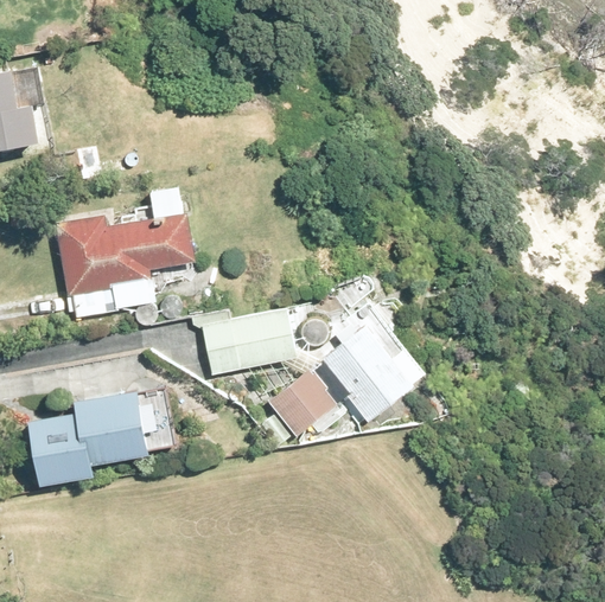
[(88,12),(81,6),(72,15),(80,23),(88,12)]
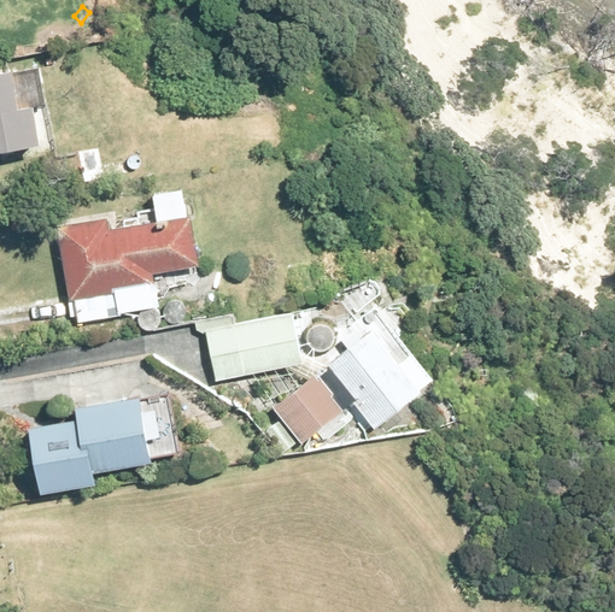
[(0,157),(40,149),(33,111),(18,113),(11,76),(0,77),(0,157)]
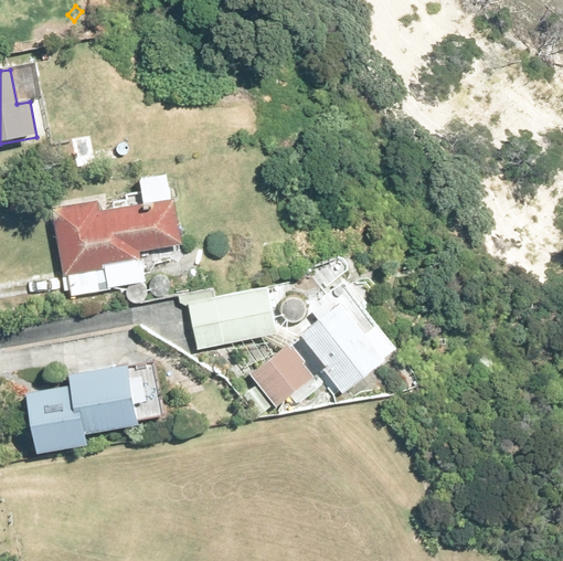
[(91,138),(71,140),(74,169),(95,166),(91,138)]
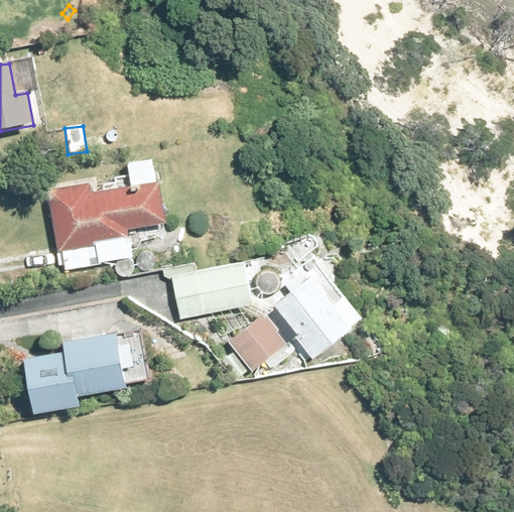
[(155,181),(152,160),(127,164),(130,185),(90,193),(89,183),(46,190),(56,251),(60,251),(63,269),(127,257),(123,236),(128,235),(127,229),(165,223),(158,180),(155,181)]
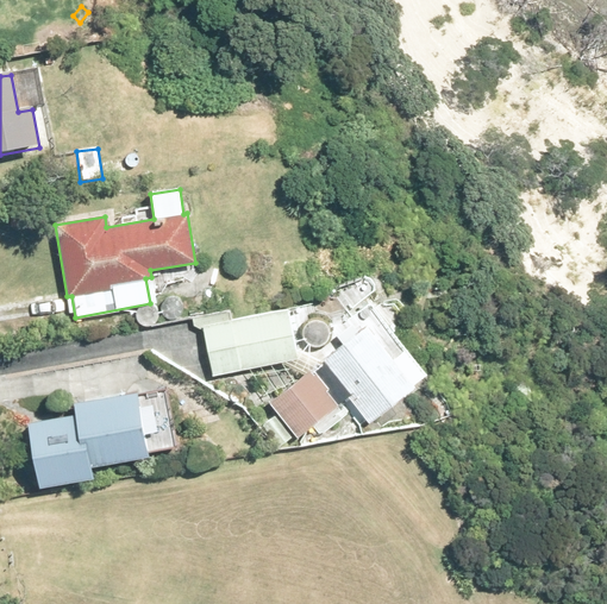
[(287,308),(201,326),(212,375),(296,358),(287,308)]
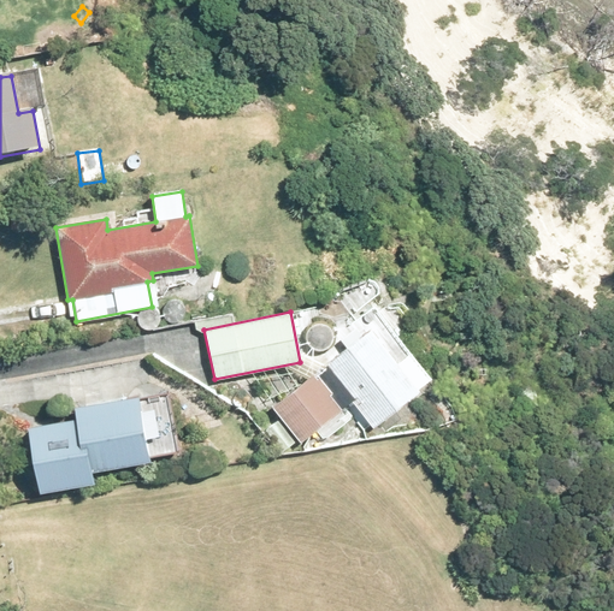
[(354,399),(350,402),(373,431),(420,396),(367,332),(328,365),(354,399)]
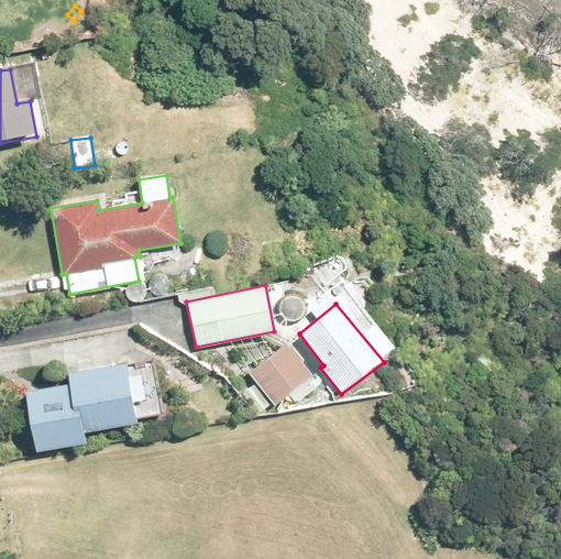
[(289,348),(286,343),(249,372),(274,405),(311,376),(300,362),(303,360),(292,346),(289,348)]
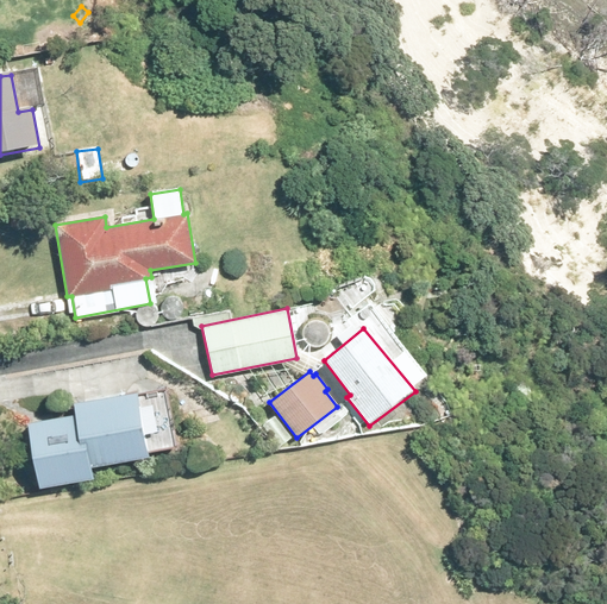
[(75,419),(29,426),(39,490),(93,480),(92,470),(149,460),(138,396),(73,407),(75,419)]
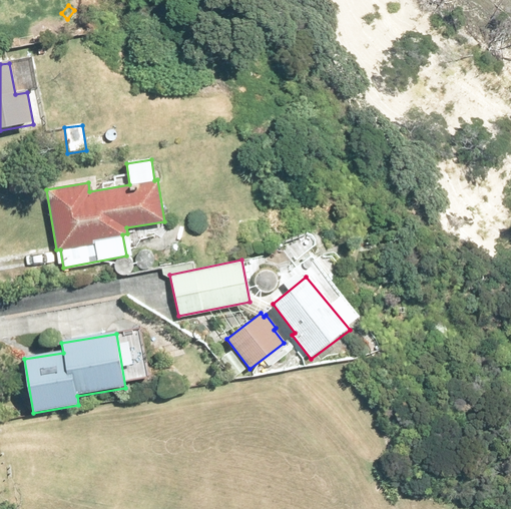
[(219,358),(234,376),(245,367),(231,350),(219,358)]
